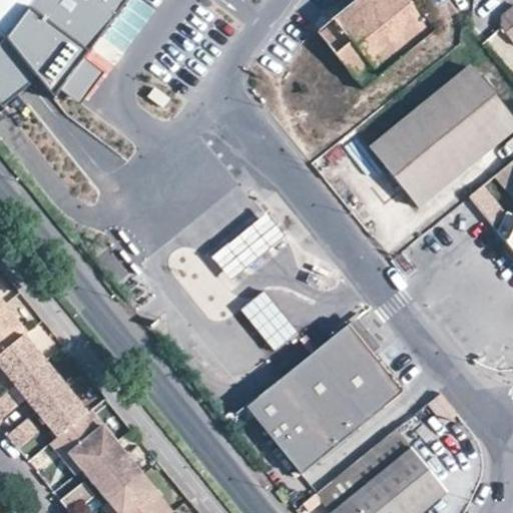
[(0,0),(0,105),(41,72),(58,93),(128,0),(0,0)]
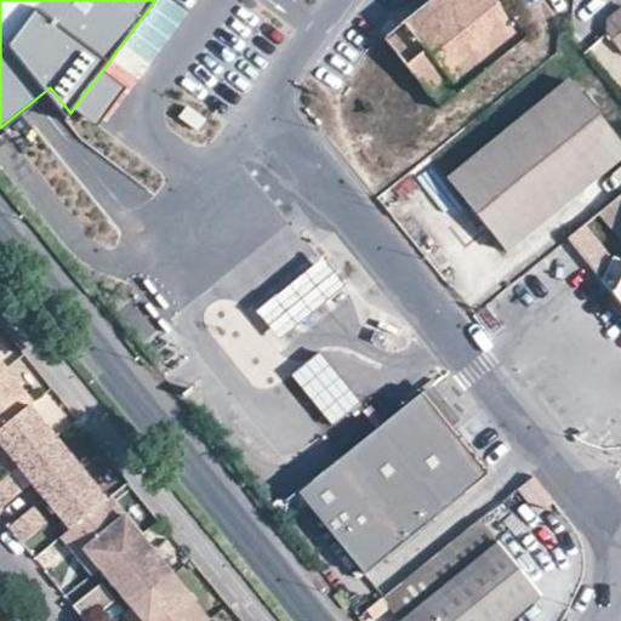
[(408,131),(409,132),(438,109),(431,102),(451,86),(456,92),(528,35),(499,0),(442,0),(388,44),(389,46),(355,73),(364,83),(371,92),(357,103),(351,108),(375,141),(400,121),(408,131)]
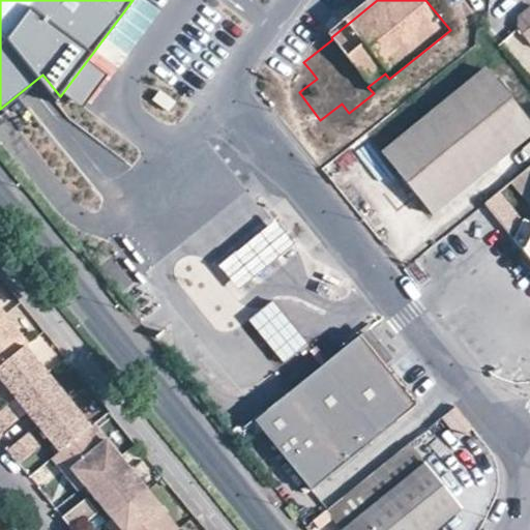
[(517,59),(529,48),(529,47),(517,31),(503,41),(517,59)]
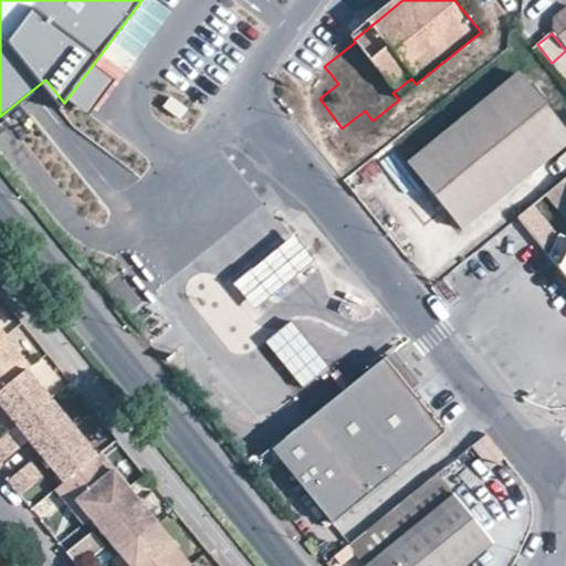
[(112,42),(103,54),(127,70),(135,58),(112,42)]
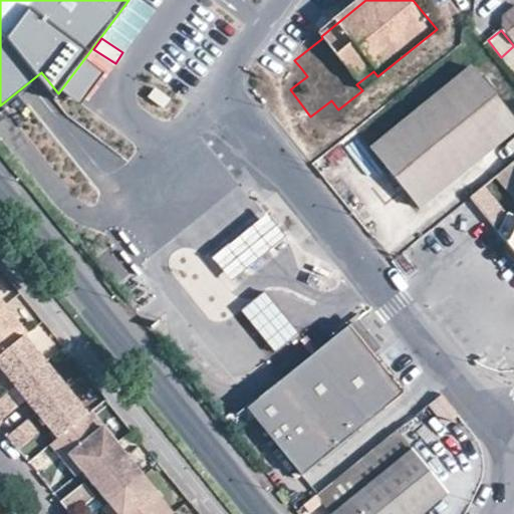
[(370,147),(420,205),(513,127),(513,121),(470,66),(370,147)]
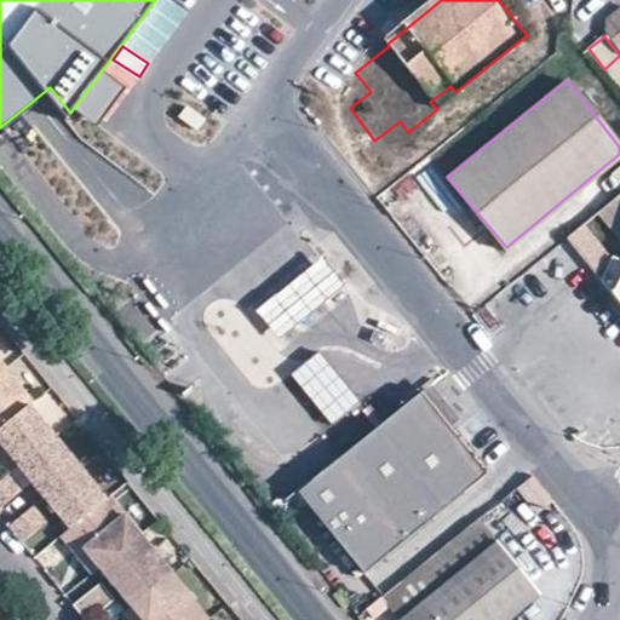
[(349,93),(356,103),(371,92),(363,82),(349,93)]
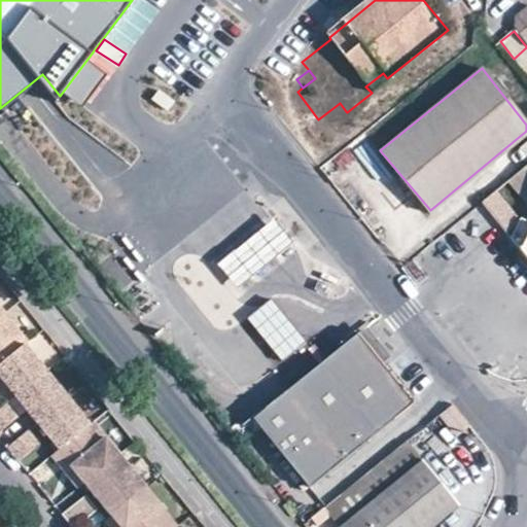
[(510,237),(526,258),(526,220),(520,217),(510,237)]
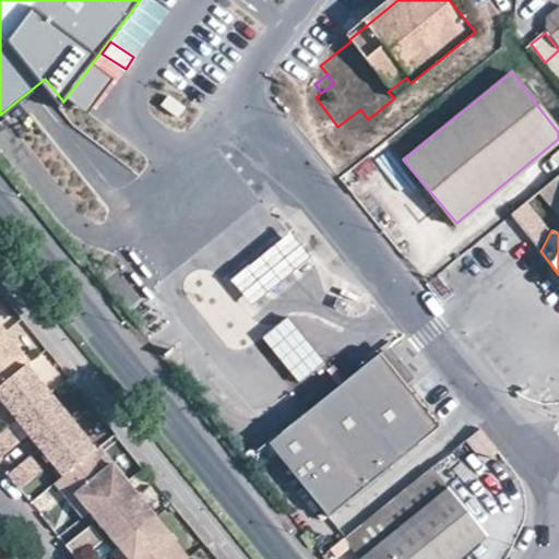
[(308,258),(287,232),(230,277),(252,304),(308,258)]
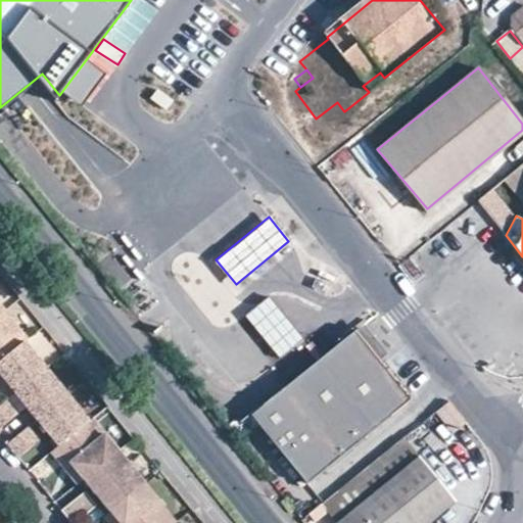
[(318,274),(312,286),(322,291),(328,280),(318,274)]
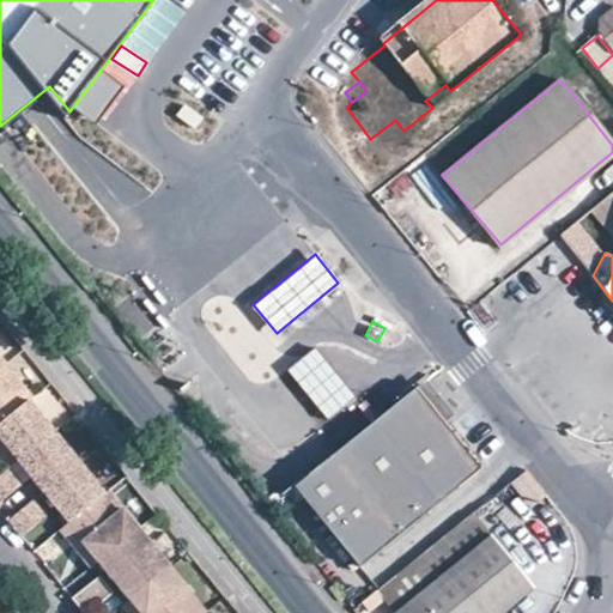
[(311,346),(281,370),(323,423),(353,399),(311,346)]
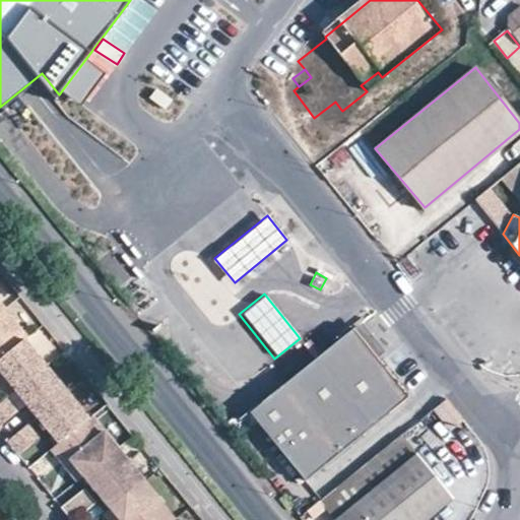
[(5,309),(0,312),(0,359),(25,338),(28,336),(5,309)]
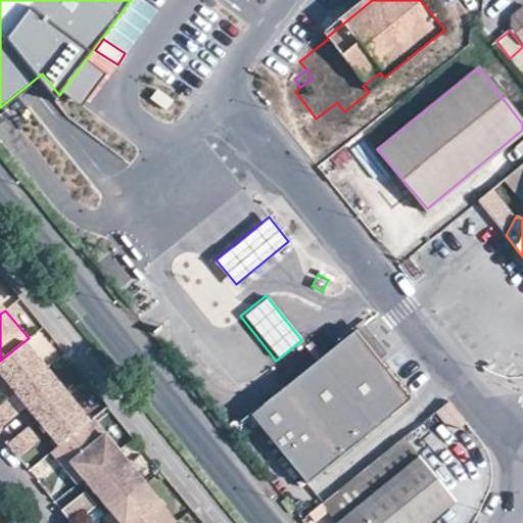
[(382,354),(359,326),(353,331),(376,360),(382,354)]
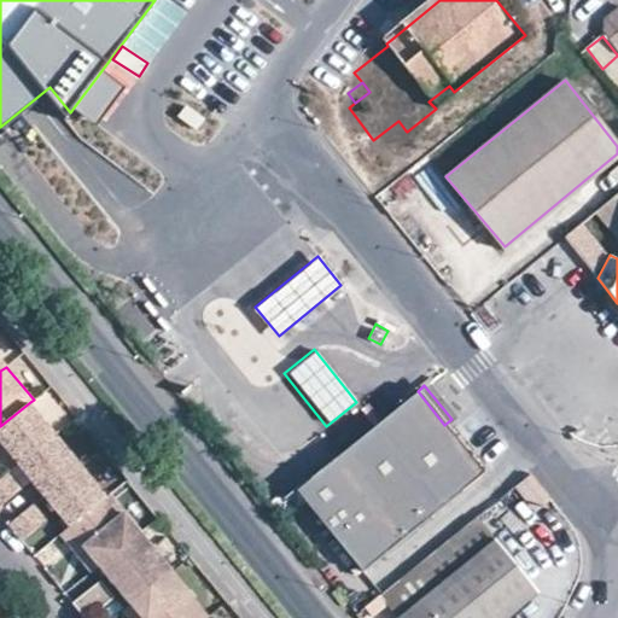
[(418,391),(410,397),(296,491),(360,571),(483,472),(444,425),(418,391)]
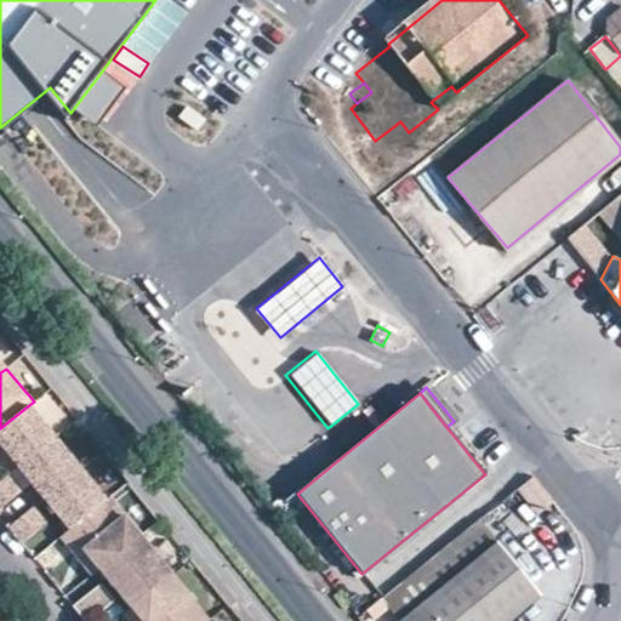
[(30,404),(0,428),(0,442),(18,465),(56,436),(30,404)]
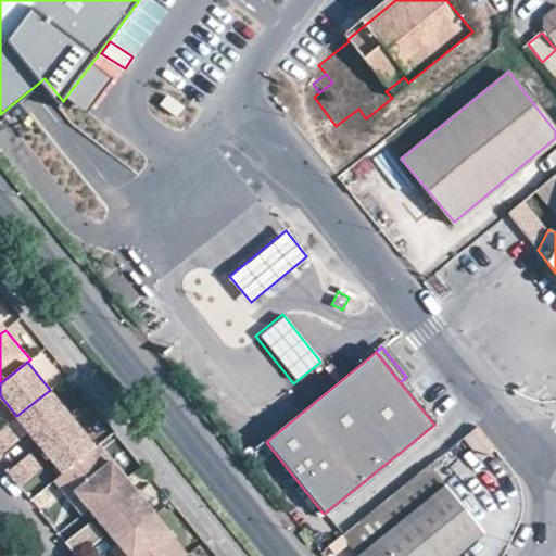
[(39,445),(73,418),(50,390),(16,416),(28,431),(39,445)]
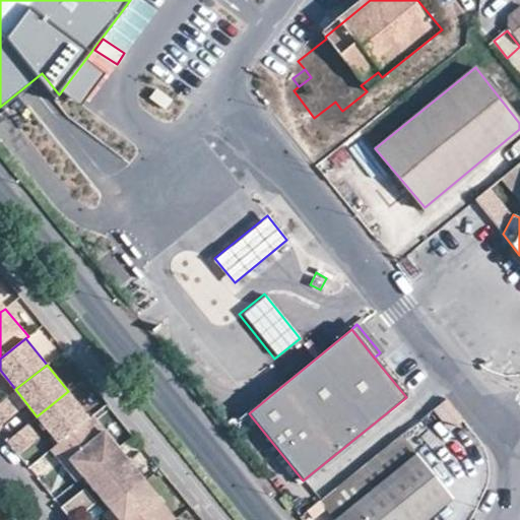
[(15,389),(8,396),(18,409),(26,403),(15,389)]
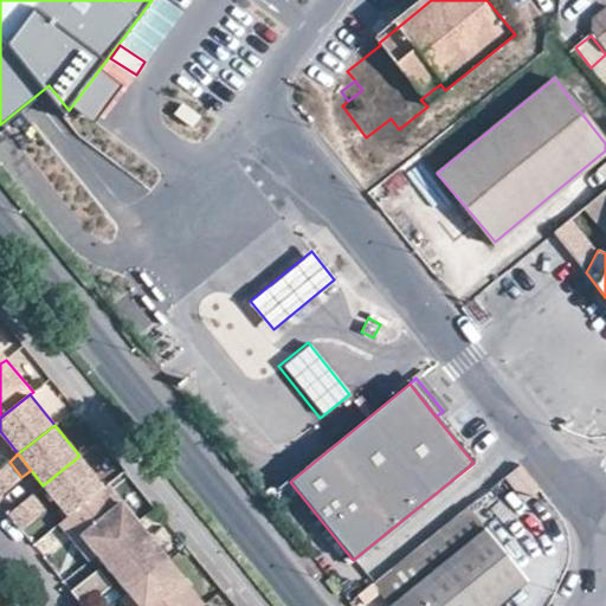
[(79,456),(43,485),(68,515),(104,487),(79,456)]
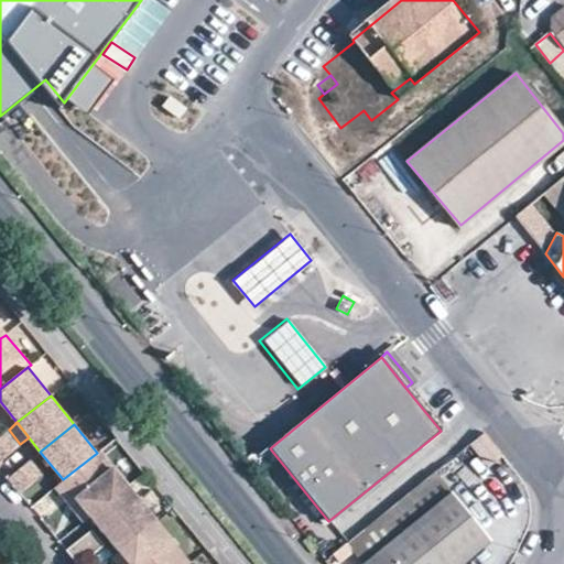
[(0,461),(20,444),(9,430),(0,435),(0,461)]
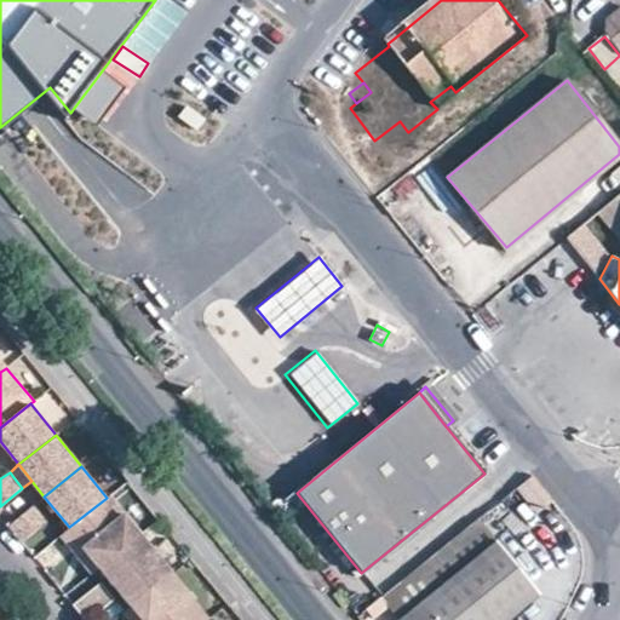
[(551,501),(530,476),(515,489),(535,515),(551,501)]
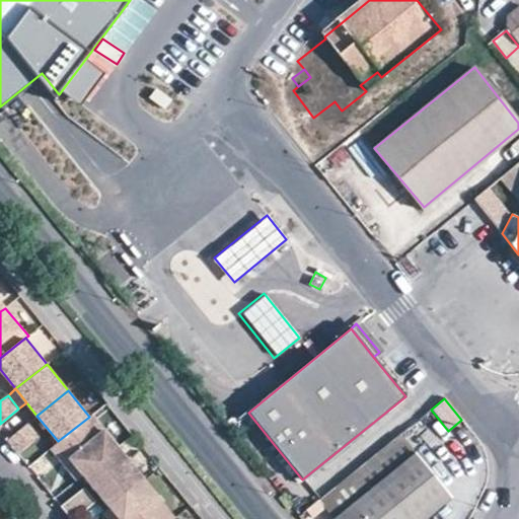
[(58,441),(52,447),(63,461),(69,456),(84,474),(89,469),(118,446),(91,414),(89,417),(58,441)]
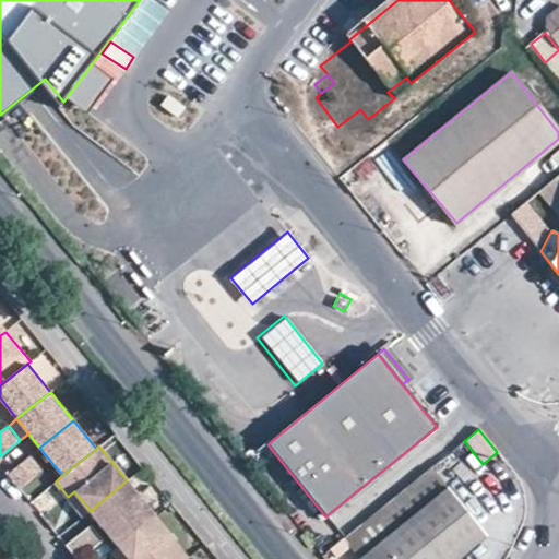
[(44,468),(32,454),(8,473),(20,487),(44,468)]
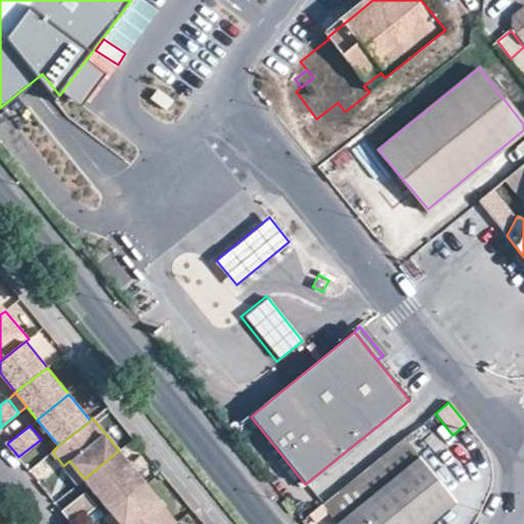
[(320,504),(337,523),(425,523),(453,501),(403,438),(320,504)]
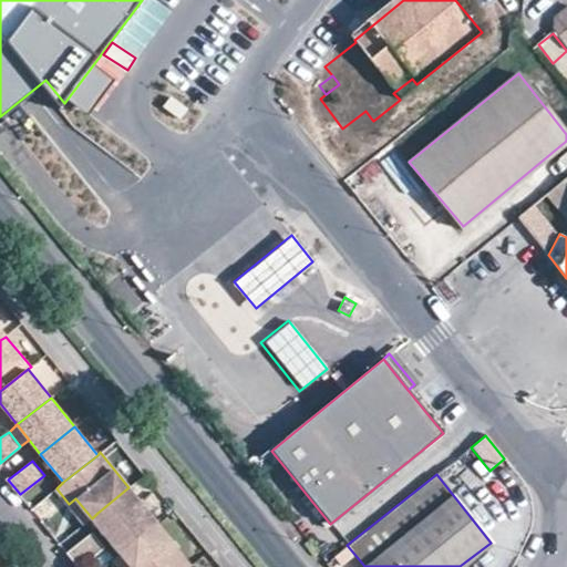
[(129,487),(98,513),(104,522),(99,526),(121,554),(157,523),(129,487)]
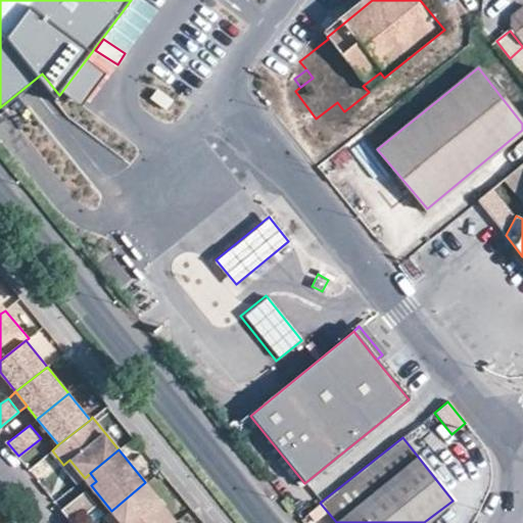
[(69,460),(63,465),(79,483),(85,478),(69,460)]
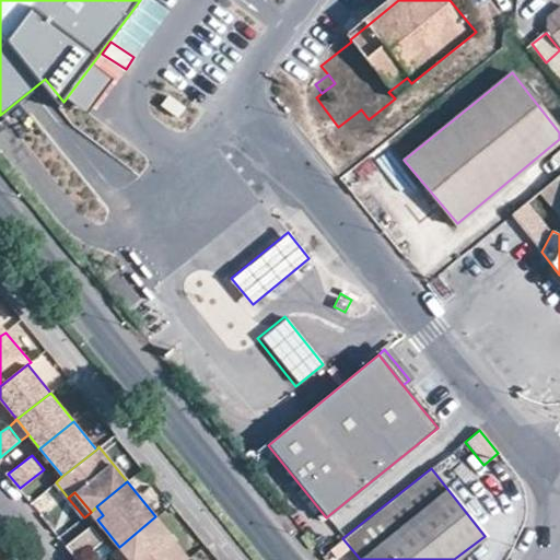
[(103,515),(96,506),(91,512),(97,520),(103,515)]
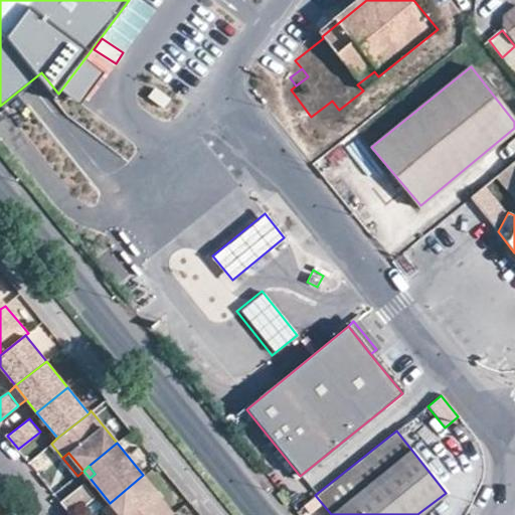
[(143,475),(110,503),(119,514),(170,514),(174,512),(143,475)]
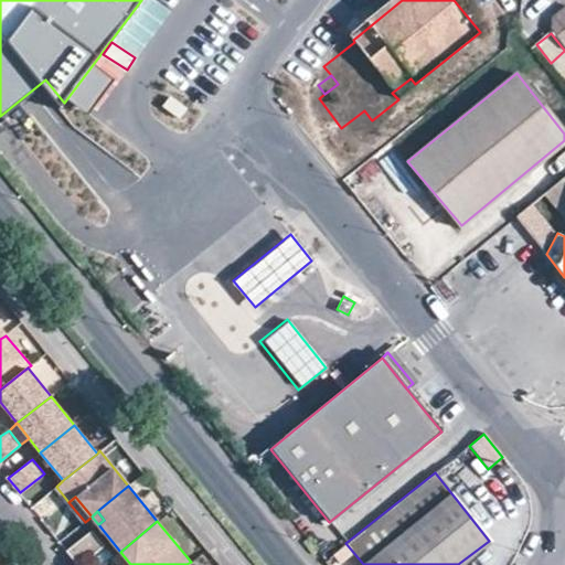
[(93,529),(67,551),(78,564),(81,564),(105,545),(93,529)]
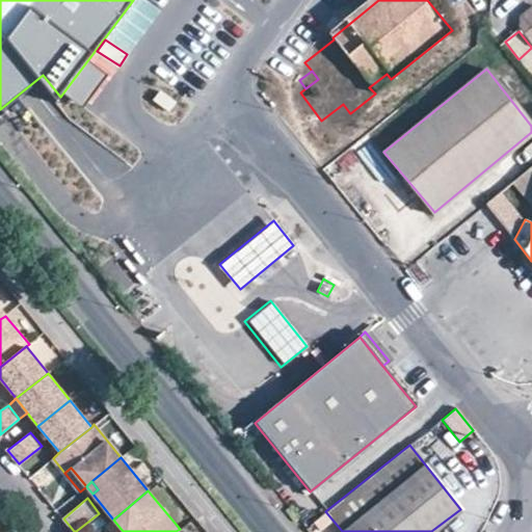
[(123,531),(113,520),(107,525),(112,531),(123,531)]
